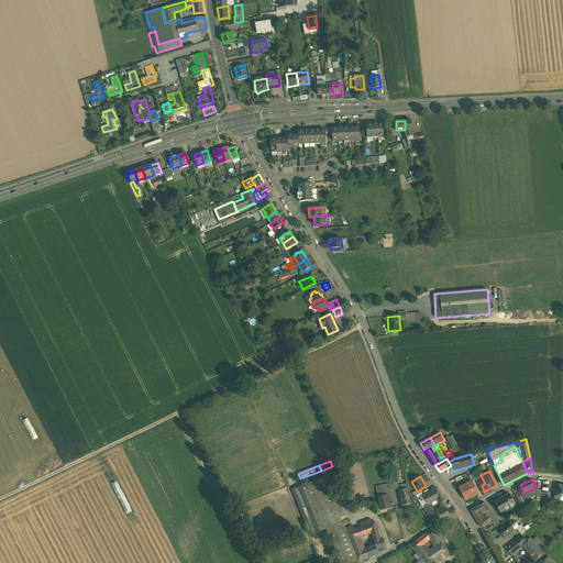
[(127,514),(132,510),(117,481),(111,484),(127,514)]
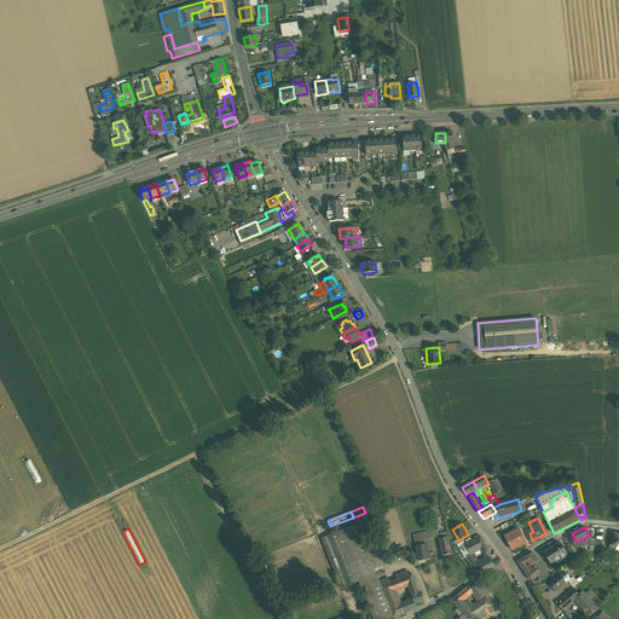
[(519,530),(513,533),(519,545),(525,543),(519,530)]
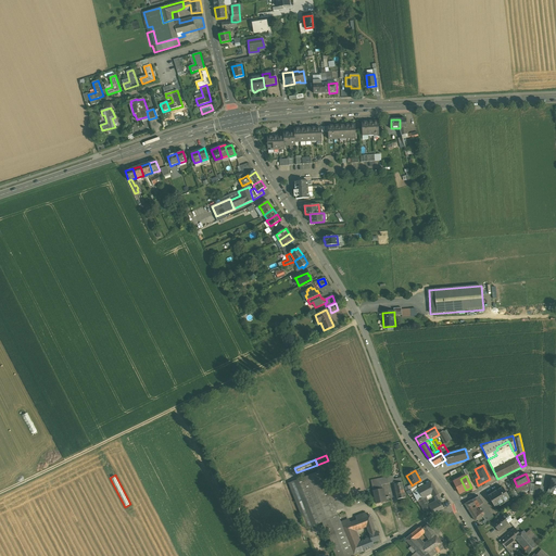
[(374,491),(382,489),(382,485),(394,482),(393,477),(371,481),(374,491)]
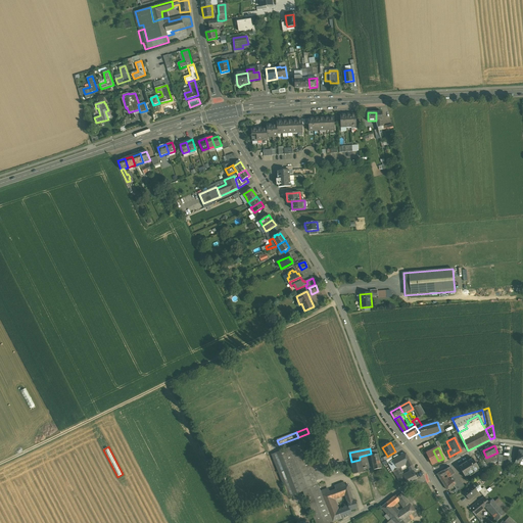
[(433,450),(427,454),(432,464),(438,461),(433,450)]
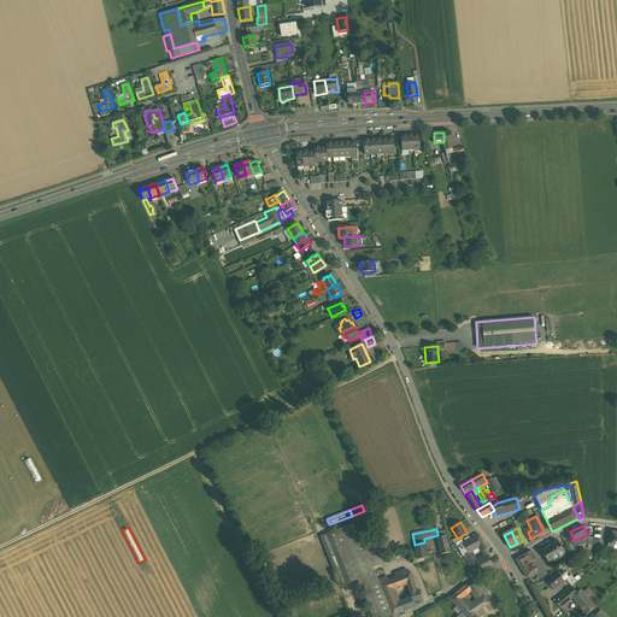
[(481,552),(482,551),(487,548),(485,544),(480,534),(463,542),(469,553),(472,552),(479,548),(481,552)]
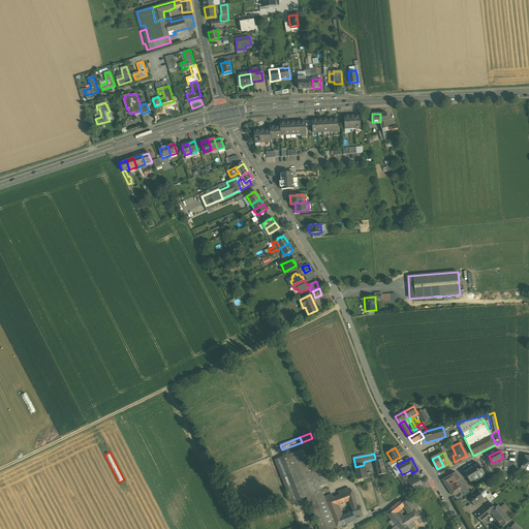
[(503,458),(492,463),(490,464),(493,469),(498,466),(498,468),(504,465),(505,460),(503,458)]
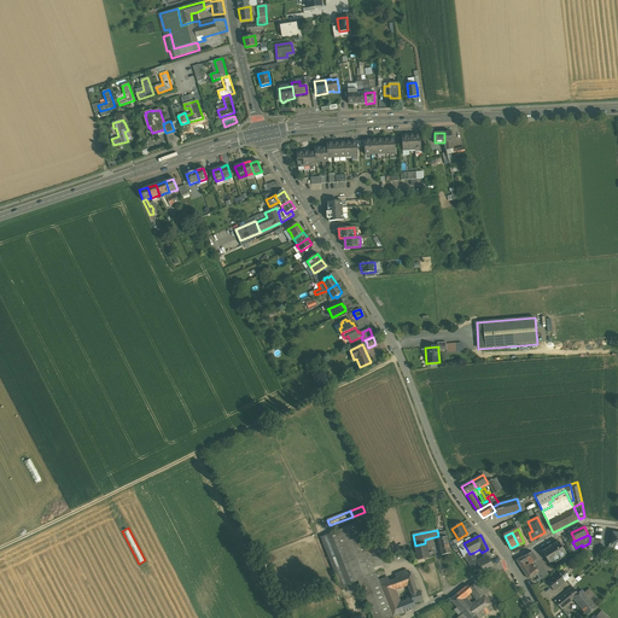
[(447,537),(439,538),(442,549),(441,549),(442,555),(450,553),(447,537)]
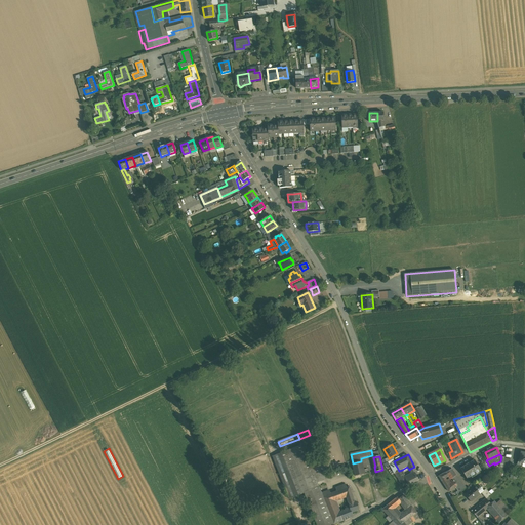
[(475,460),(460,469),(468,479),(481,471),(475,460)]
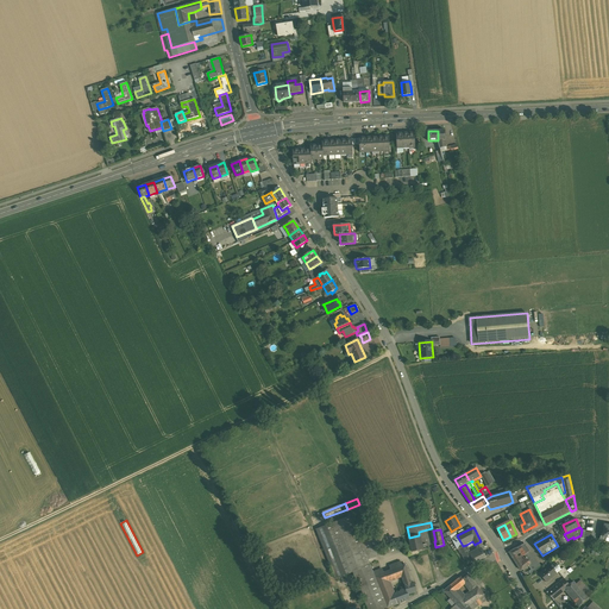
[(419,535),(409,538),(412,552),(422,550),(421,545),(419,535)]
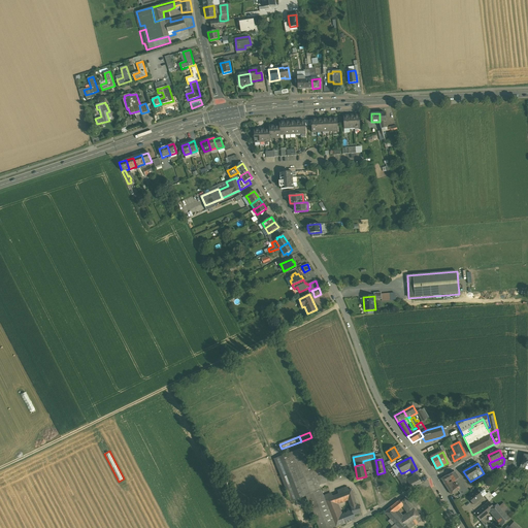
[(397,476),(401,473),(396,464),(391,467),(397,476)]
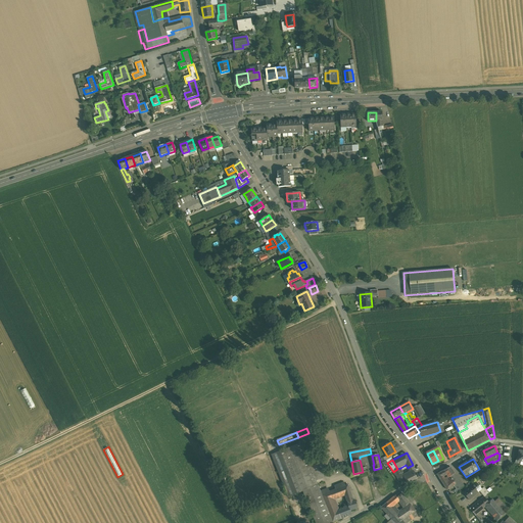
[(411,471),(403,475),(406,477),(400,480),(401,483),(405,481),(406,483),(407,482),(408,483),(417,479),(414,473),(416,472),(413,465),(409,467),(411,471)]
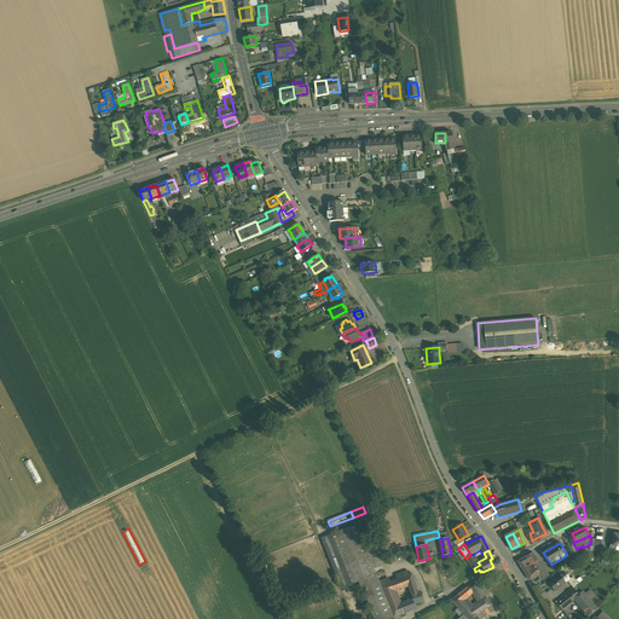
[(530,566),(528,565),(526,567),(522,559),(518,561),(525,572),(530,580),(537,574),(539,573),(533,565),(538,560),(533,553),(526,556),(531,565),(530,566)]
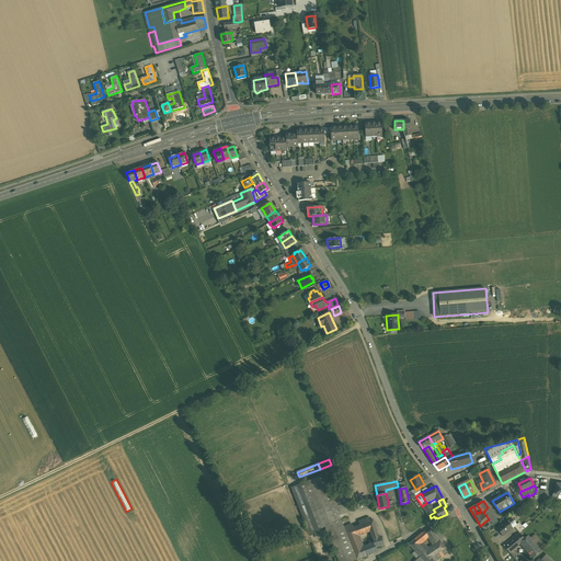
[(426,503),(422,506),(427,516),(430,515),(435,512),(433,510),(430,502),(426,503)]
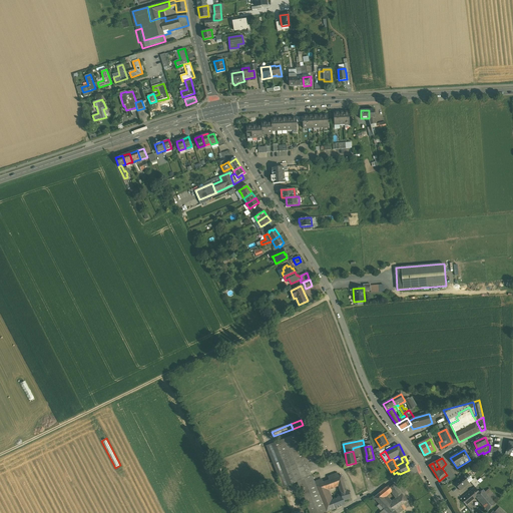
[(451,471),(446,464),(442,468),(447,475),(451,471)]
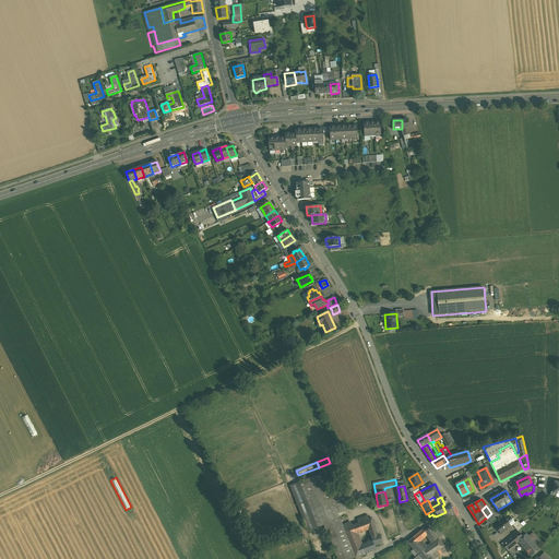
[(491,513),(487,518),(491,523),(497,520),(491,513)]
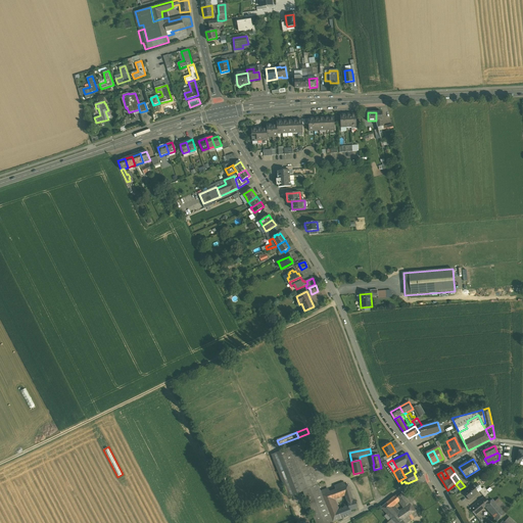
[(476,482),(463,493),(469,501),(478,492),(479,491),(482,489),(476,482)]
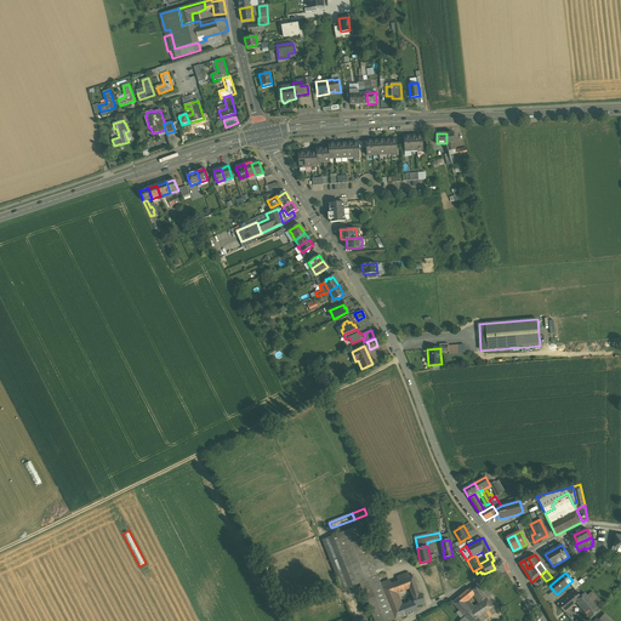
[(381,584),(377,576),(360,584),(375,620),(391,620),(396,620),(381,584)]
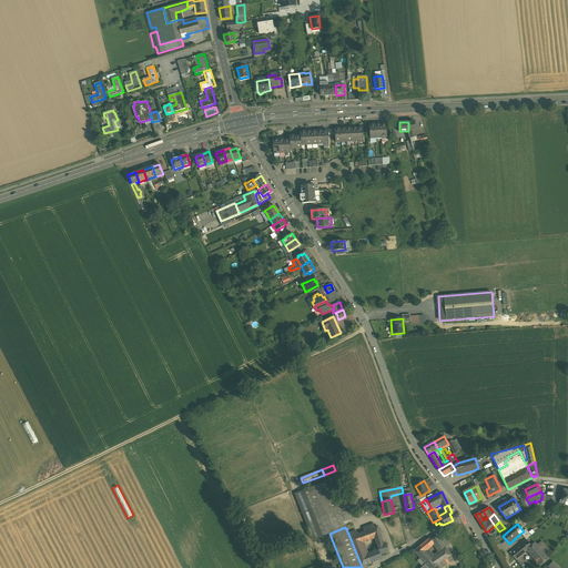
[(377,527),(362,533),(365,540),(375,537),(381,535),(377,527)]
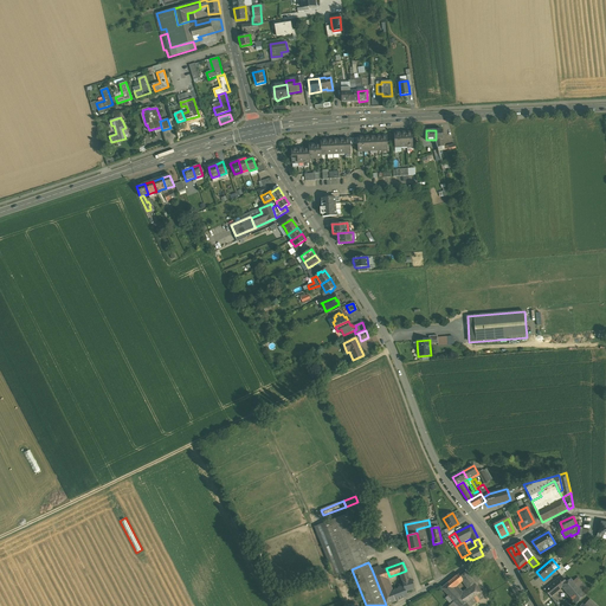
[(391,591),(381,566),(372,569),(386,605),(395,601),(391,591)]
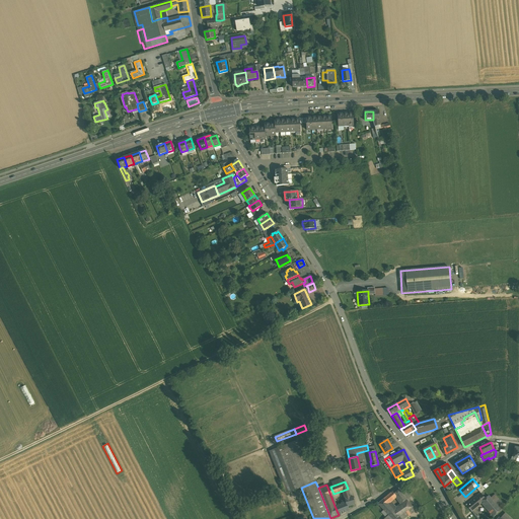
[(348,489),(343,491),(344,496),(345,499),(351,498),(348,489)]
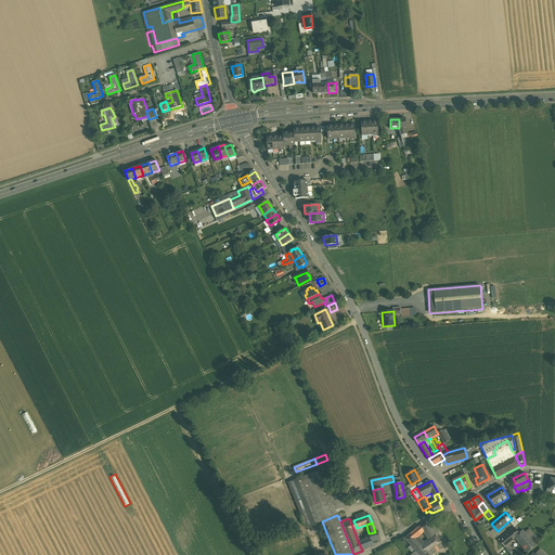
[(436,536),(427,524),(422,527),(424,531),(430,539),(436,536)]
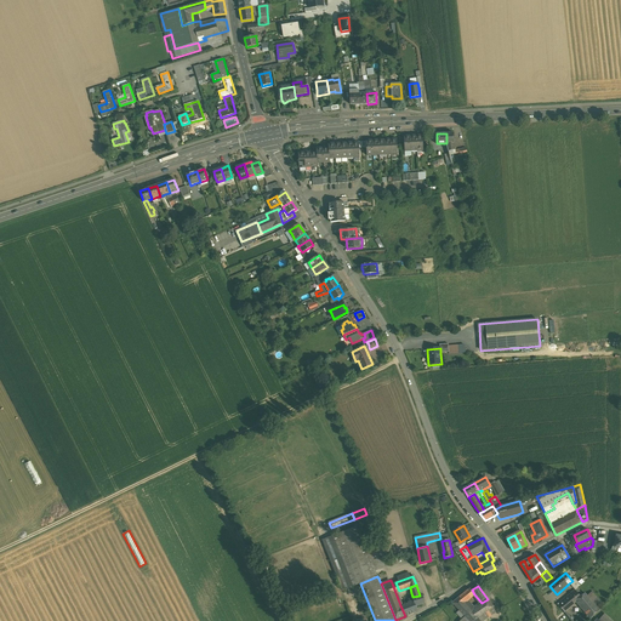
[(467,591),(459,597),(463,603),(465,603),(471,597),(472,596),(467,591)]
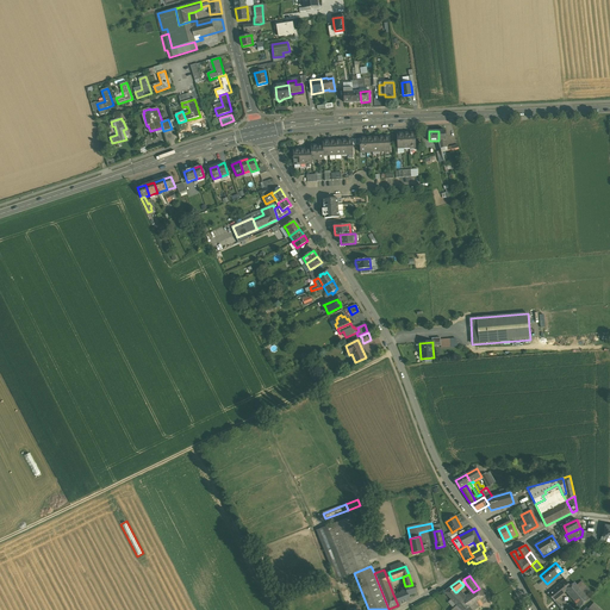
[(565,580),(548,593),(553,601),(566,590),(571,586),(570,586),(567,583),(565,580)]
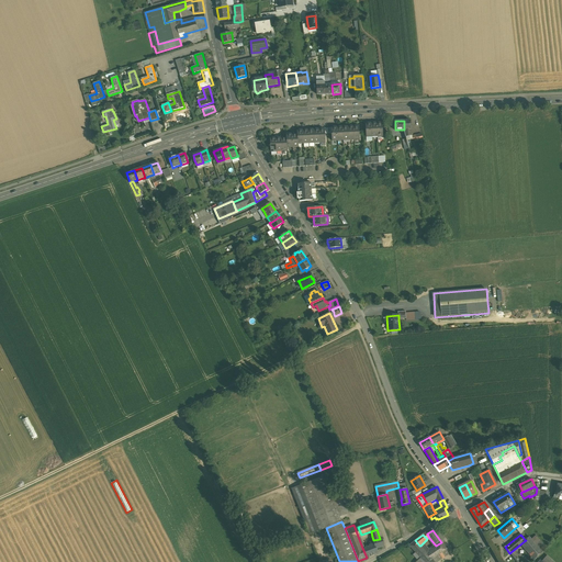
[(529,537),(525,540),(526,540),(521,543),(529,553),(530,552),(536,559),(542,552),(529,537)]
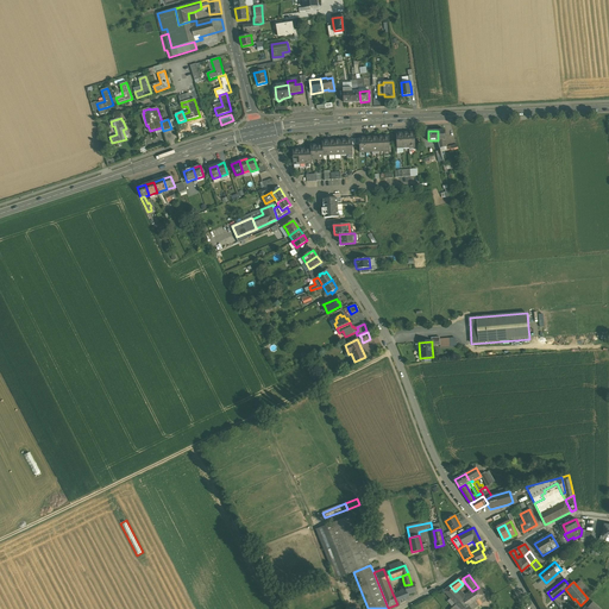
[(412,584),(405,585),(406,589),(393,594),(397,604),(409,600),(407,594),(416,591),(414,583),(412,584)]
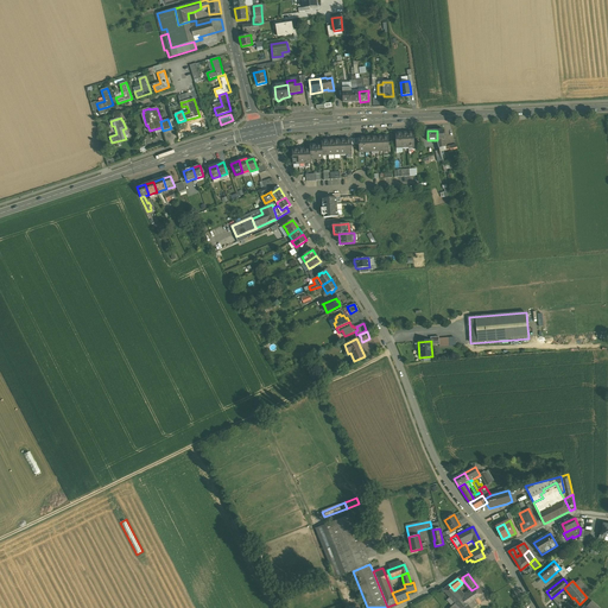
[(463,597),(455,590),(454,590),(449,584),(443,590),(460,607),(463,607),(466,606),(469,603),(463,597)]
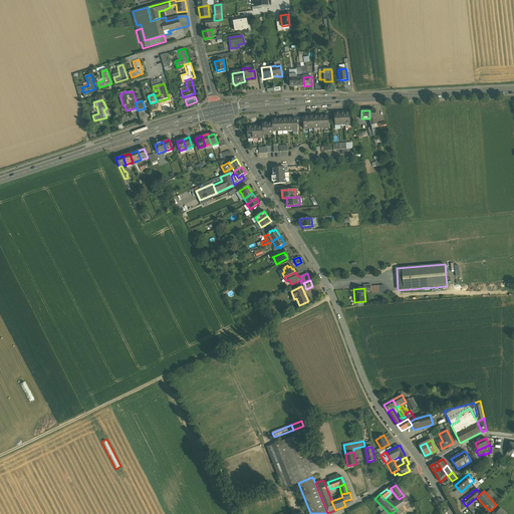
[(399,499),(392,505),(397,510),(409,502),(404,496),(399,499)]
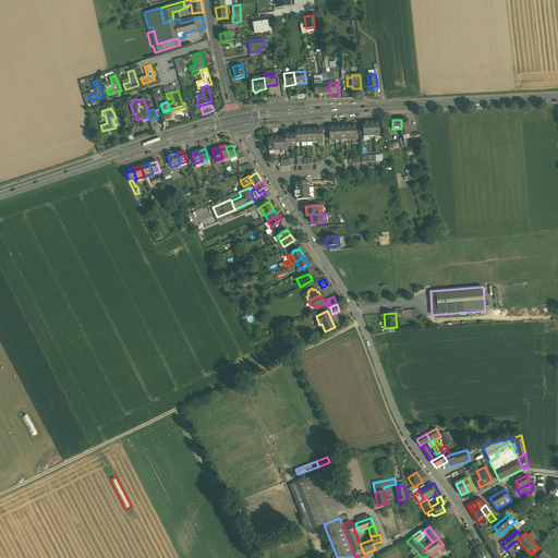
[(431,554),(427,556),(428,557),(433,557),(446,548),(444,545),(431,554)]
